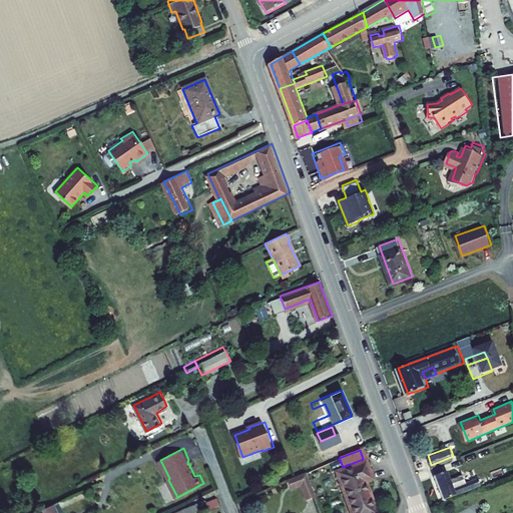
[(343,467),(333,471),(349,512),(358,512),(363,511),(363,512),(375,512),(363,482),(371,479),(363,459),(343,467)]
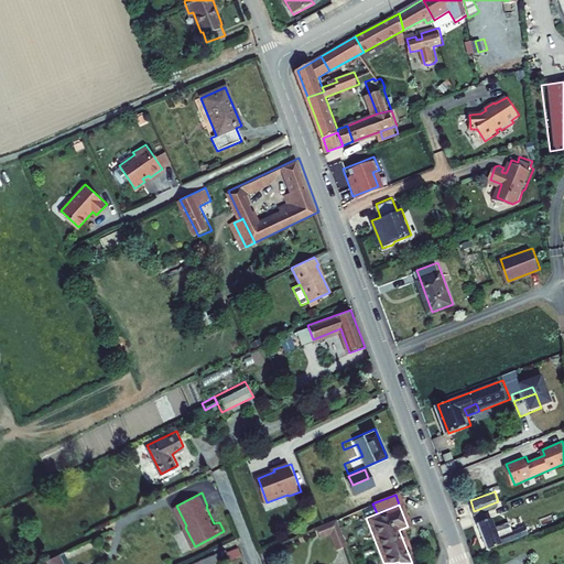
[(490,516),(477,521),(487,545),(519,533),(517,527),(512,528),(508,519),(494,524),(490,516)]
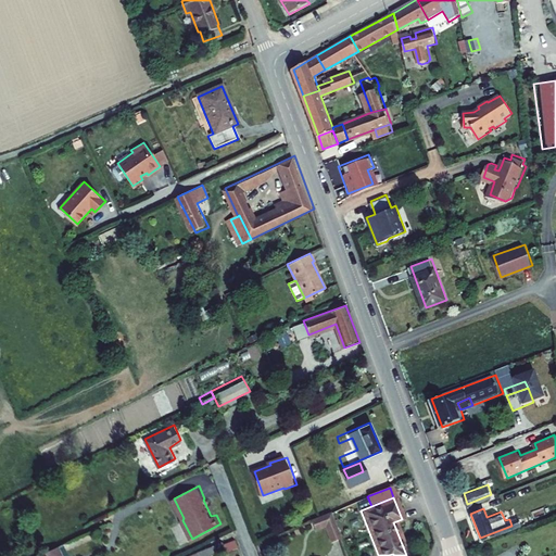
[(329,534),(340,531),(333,512),(312,521),(315,528),(325,523),(329,534)]
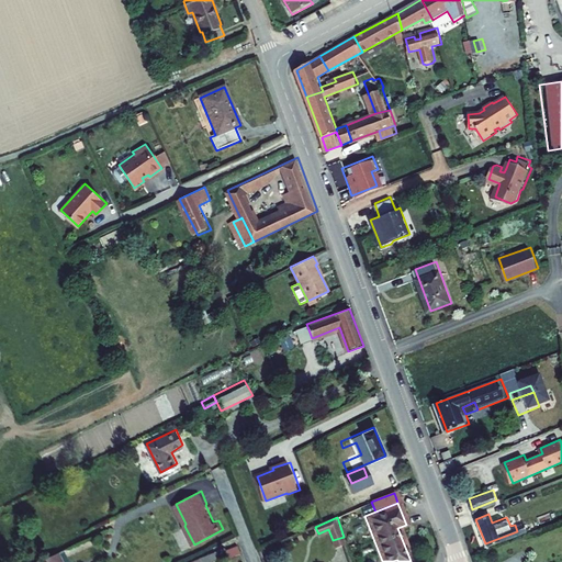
[(525,520),(515,525),(517,531),(527,528),(525,520)]
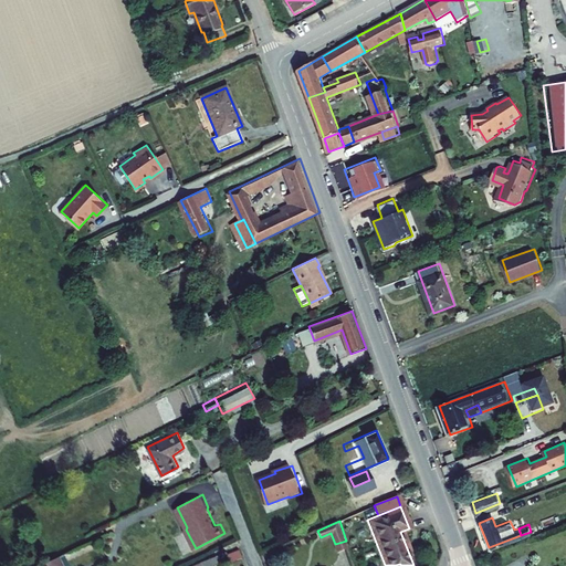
[(227,548),(226,545),(216,549),(219,557),(229,553),(232,562),(244,556),(239,544),(227,548)]
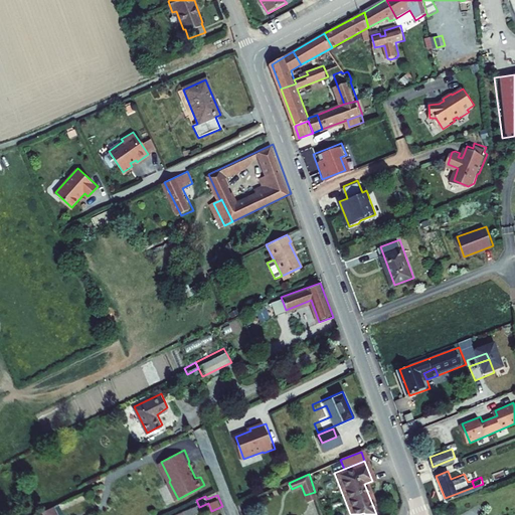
[(199,507),(196,500),(184,506),(186,513),(199,507)]
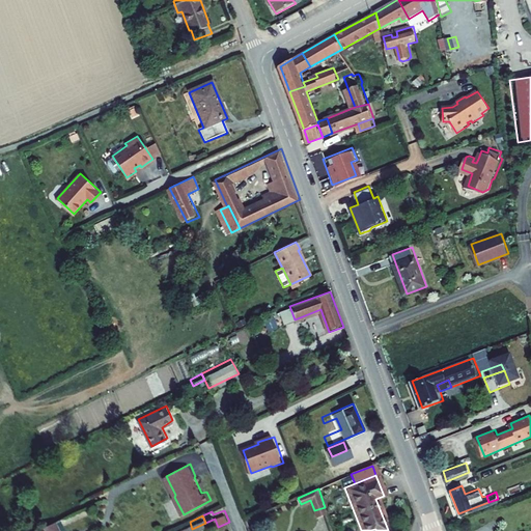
[(192,529),(190,522),(177,528),(178,529),(178,530),(191,530),(193,530),(192,529)]
